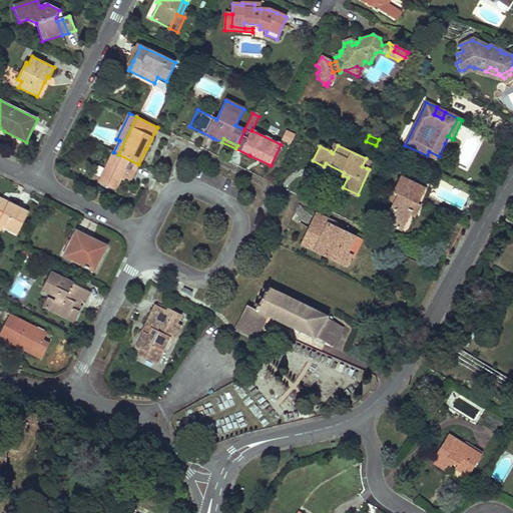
[(429,151),(427,155),(436,160),(439,156),(429,151)]
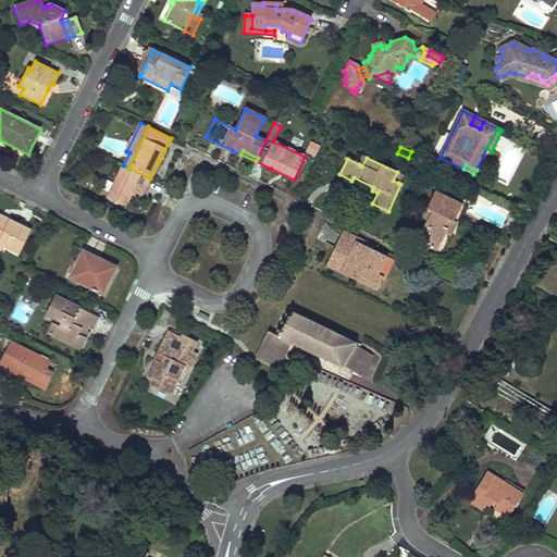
[(128,168),(123,165),(107,198),(124,207),(131,195),(134,196),(135,193),(141,196),(145,189),(150,178),(128,168)]
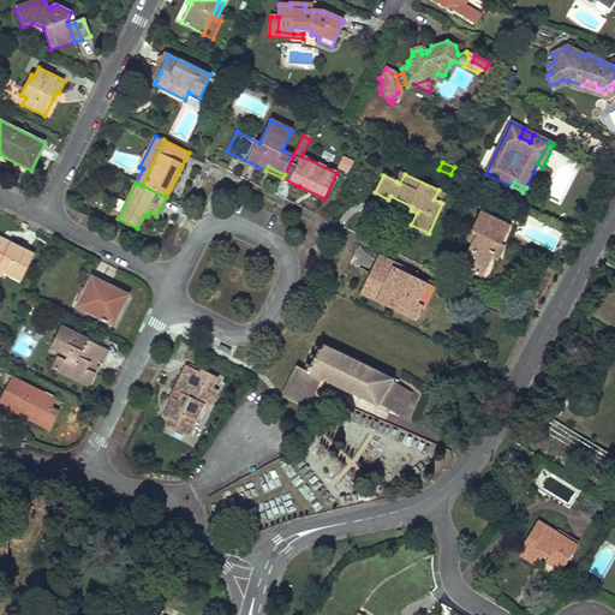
[(445,193),(439,190),(434,199),(440,202),(445,193)]
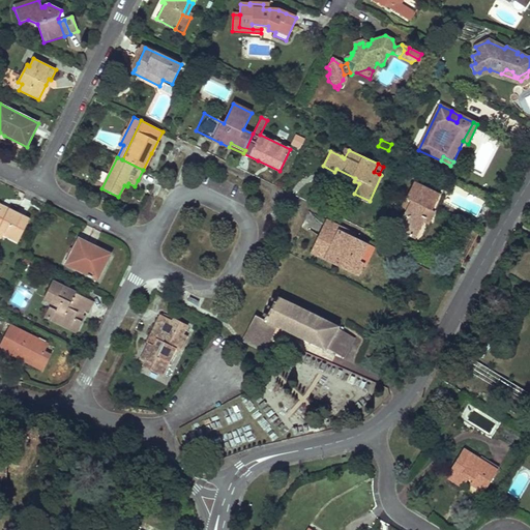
[(355,178),(336,169),(334,172),(354,181),(355,178)]
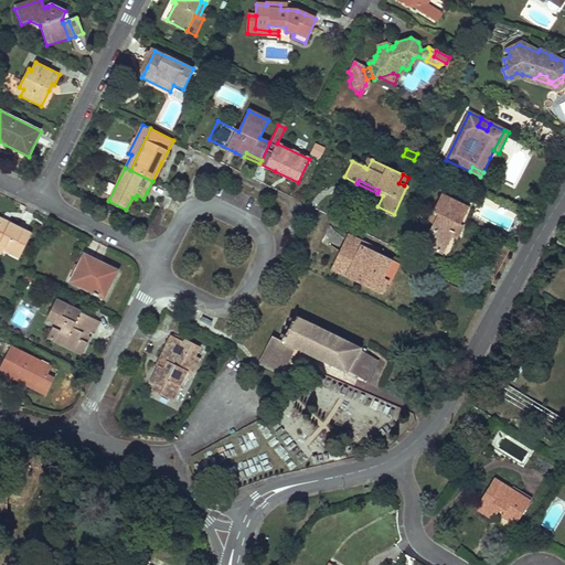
[(377,206),(383,195),(377,193),(372,206),(392,216),(394,214),(377,206)]
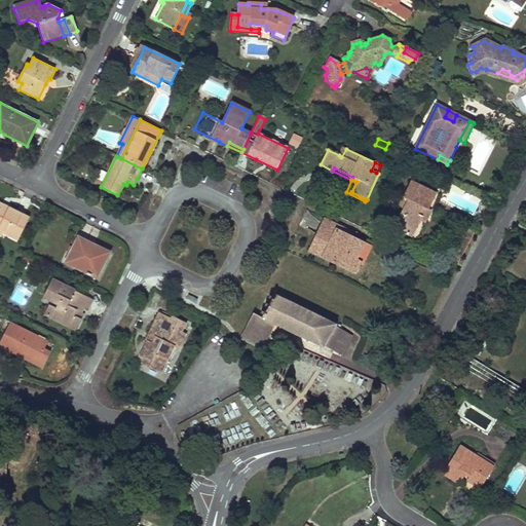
[(436,193),(411,181),(403,197),(408,199),(403,209),(396,223),(405,228),(403,232),(413,236),(421,221),(423,216),(418,214),(422,207),(428,210),(436,193)]
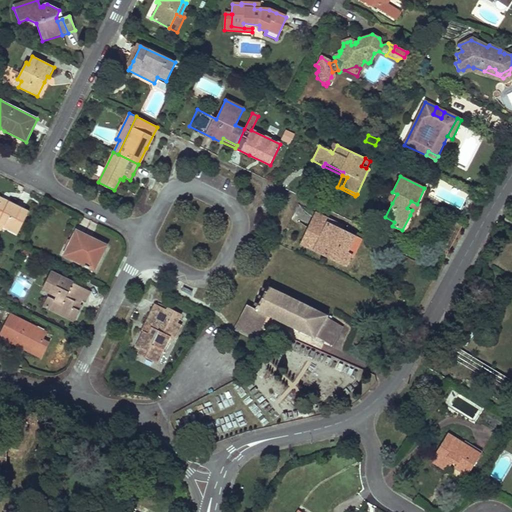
[(397,194),(392,192),(388,200),(392,203),(397,194)]
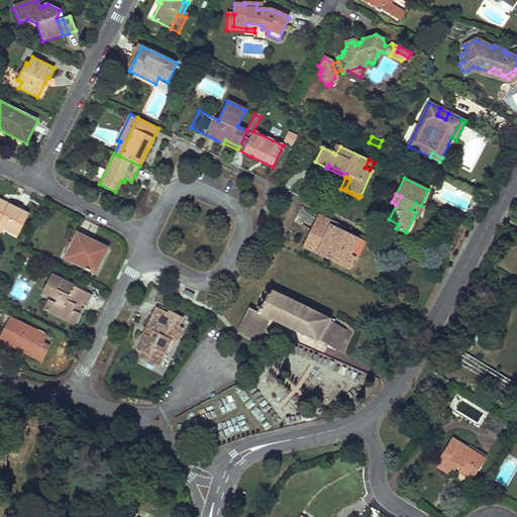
[(9,205),(0,200),(0,224),(3,226),(2,229),(17,237),(28,215),(13,207),(11,210),(7,208),(9,205)]
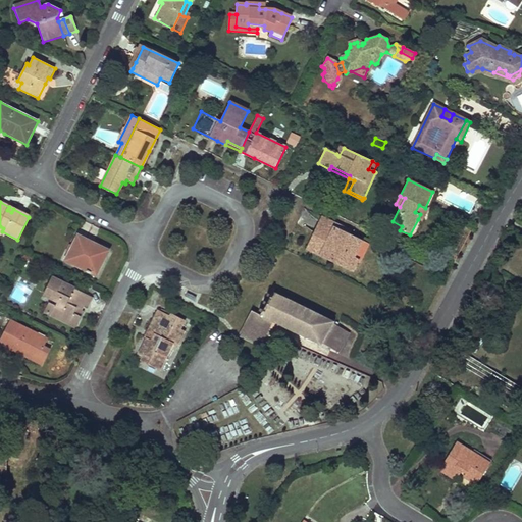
[(425,208),(419,205),(415,212),(420,214),(418,219),(423,221),(425,215),(428,210),(425,208)]
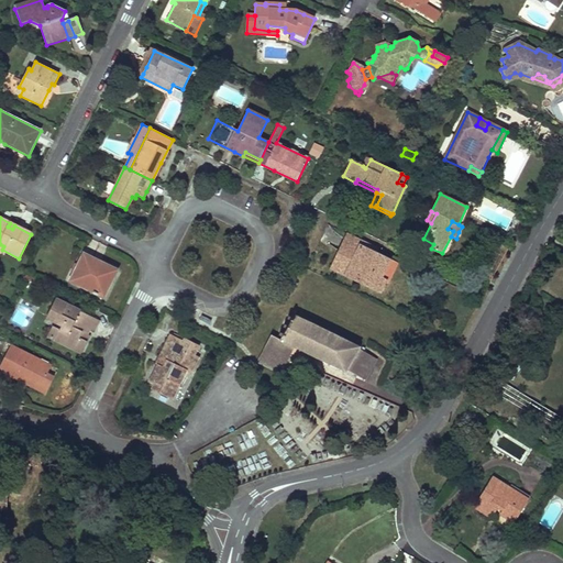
[(352,236),(348,234),(339,254),(331,268),(339,272),(348,254),(344,253),(350,240),(352,236)]
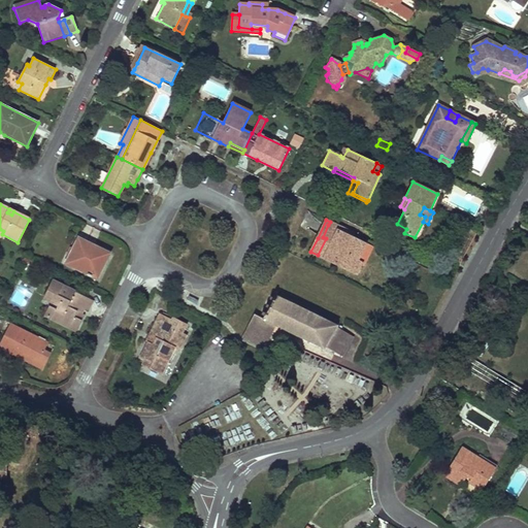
[(353,233),(330,222),(328,225),(351,236),(353,233)]
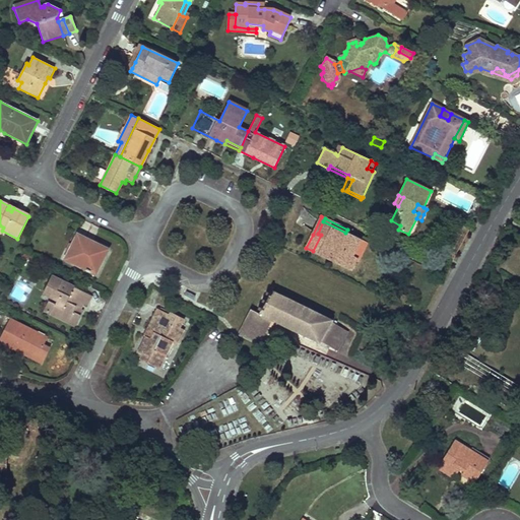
[(345,233),(323,221),(318,234),(321,235),(313,251),(350,269),(356,258),(353,256),(361,240),(345,233)]
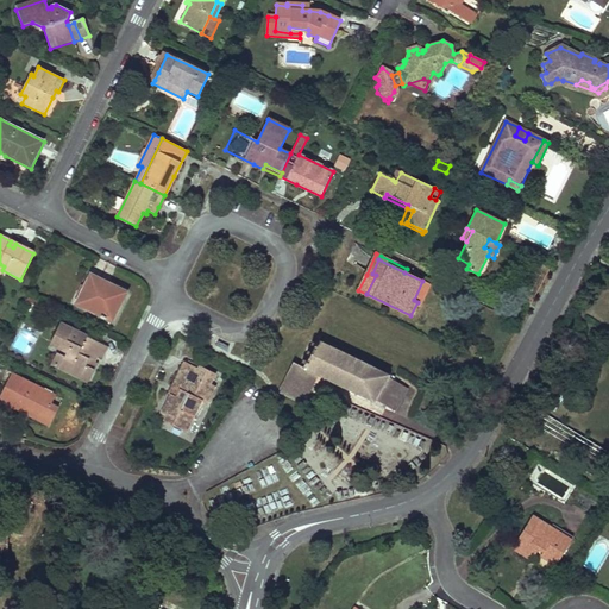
[(111,284),(90,274),(75,305),(112,324),(126,296),(108,288),(111,284)]
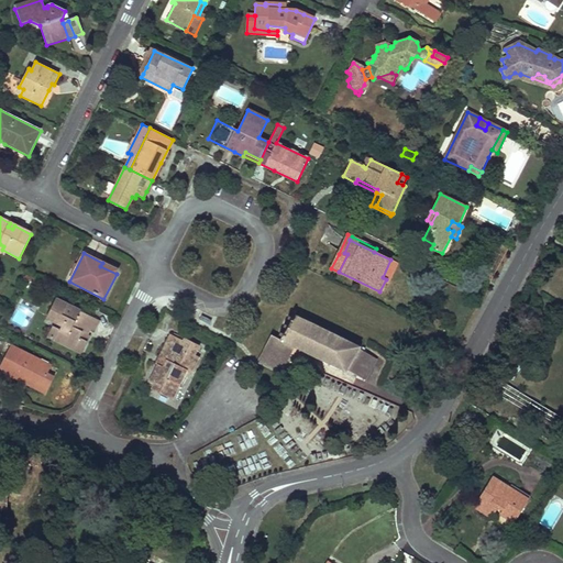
[(397,263),(390,260),(383,277),(386,279),(389,280),(397,263)]
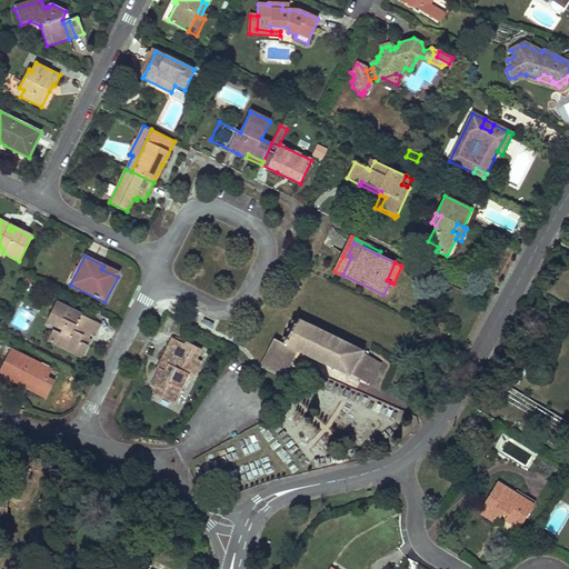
[(119,275),(103,266),(101,269),(118,277),(119,275)]
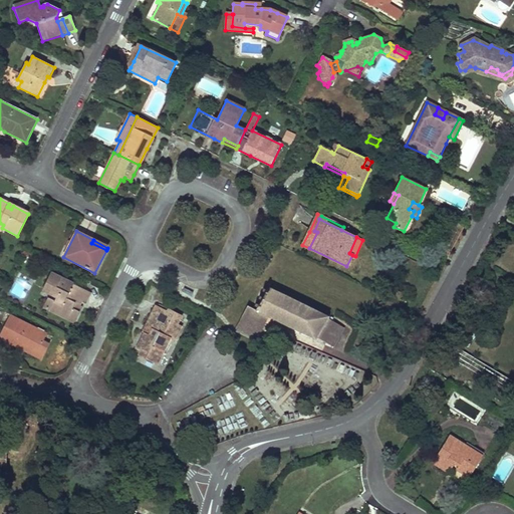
[(91,293),(51,273),(42,291),(56,298),(54,301),(50,311),(74,323),(82,307),(80,306),(75,303),(78,299),(82,301),(85,303),(91,293)]
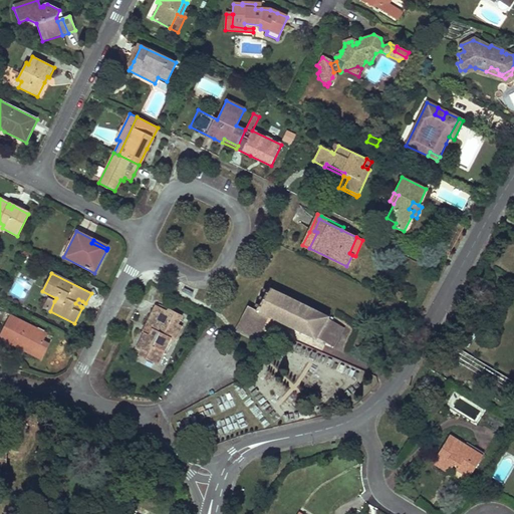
[(328,319),(329,317),(269,287),(257,311),(261,313),(269,317),(316,340),(317,338),(326,343),(337,323),(328,319)]
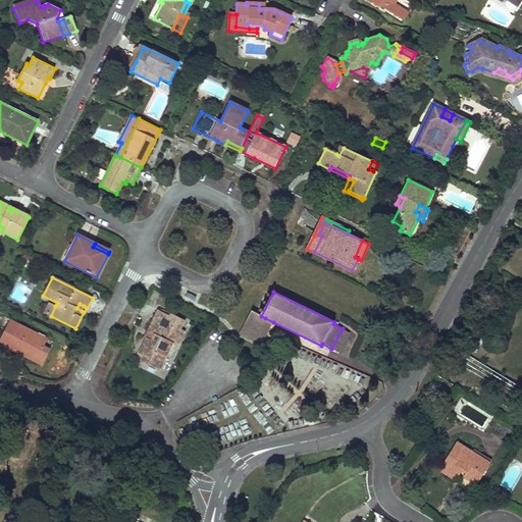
[(55,306),(49,303),(44,312),(51,316),(55,306)]
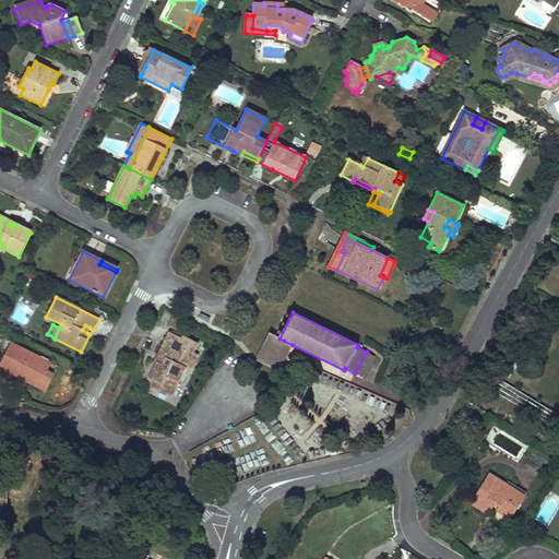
[(180,339),(168,332),(157,355),(165,358),(162,366),(156,364),(149,379),(153,382),(151,387),(170,397),(178,382),(180,384),(188,369),(191,370),(199,355),(193,353),(199,343),(182,335),(180,339)]
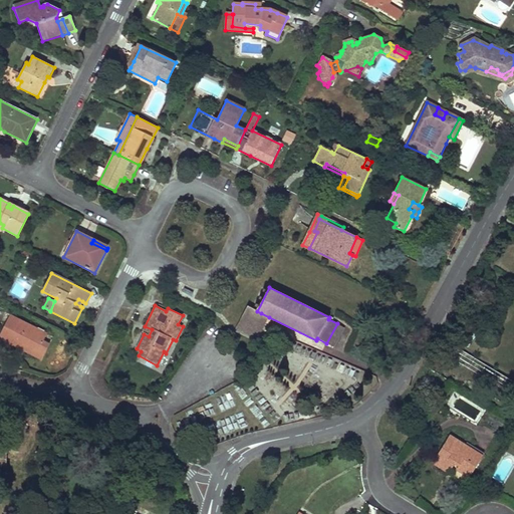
[(257,311),(248,306),(236,328),(257,339),(265,325),(258,321),(261,313),(257,311)]
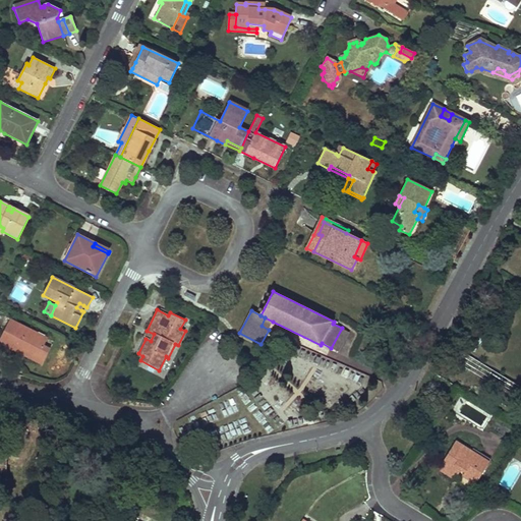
[(273,322),(265,317),(262,326),(269,330),(273,322)]
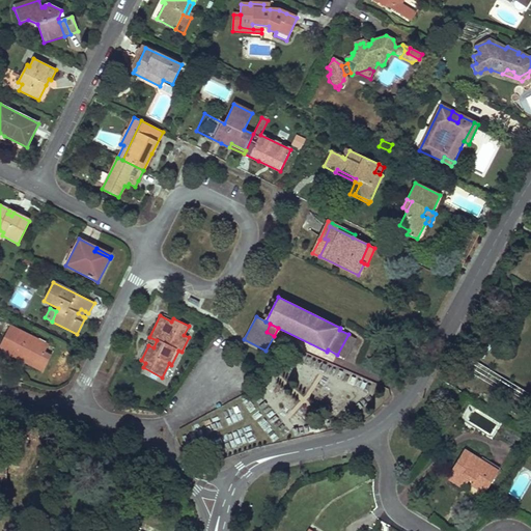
[(38,341),(9,327),(0,345),(0,350),(21,361),(23,358),(28,359),(27,361),(37,366),(46,352),(35,347),(38,341)]
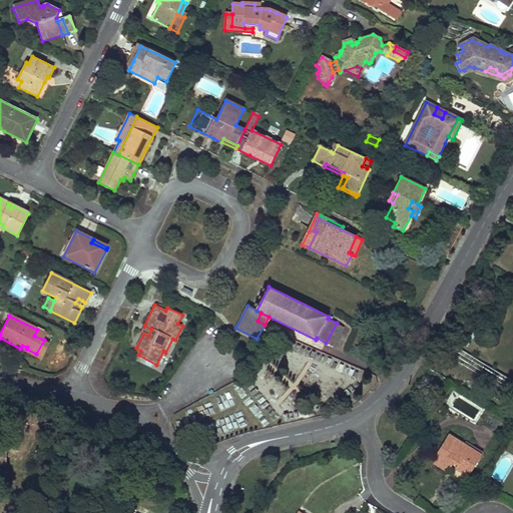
[(151,329),(144,326),(141,332),(143,334),(148,336),(151,329)]
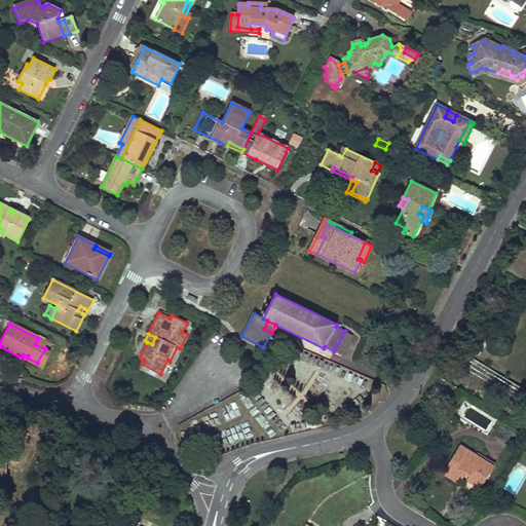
[(48,342),(38,338),(35,344),(45,348),(48,342)]
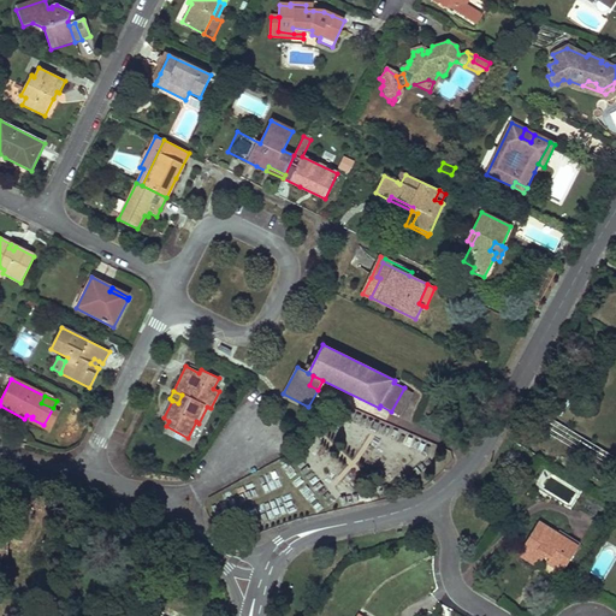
[(33,416),(27,415),(24,419),(42,428),(43,425),(31,419),(33,416)]
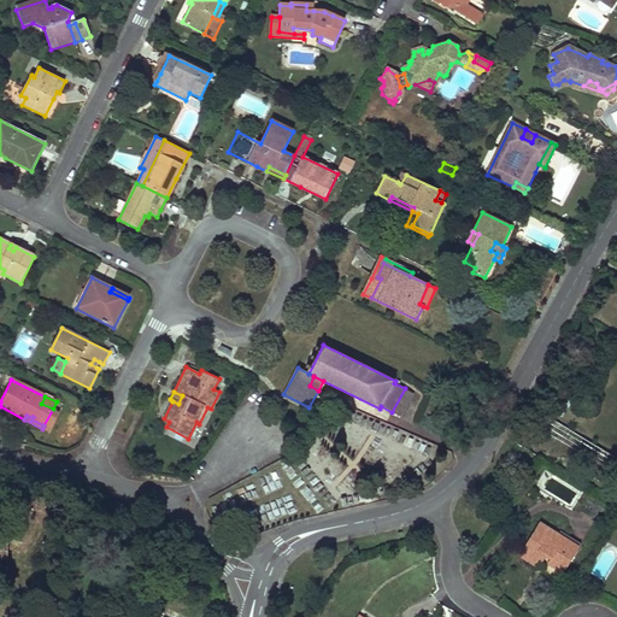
[(558,535),(540,524),(522,552),(541,564),(545,557),(550,559),(548,563),(564,573),(581,544),(560,532),(558,535)]
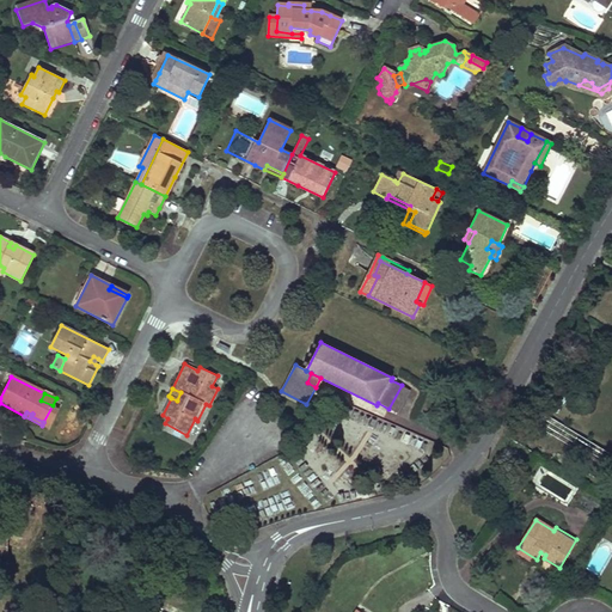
[(13,536),(0,534),(0,555),(7,556),(8,545),(13,545),(13,536)]
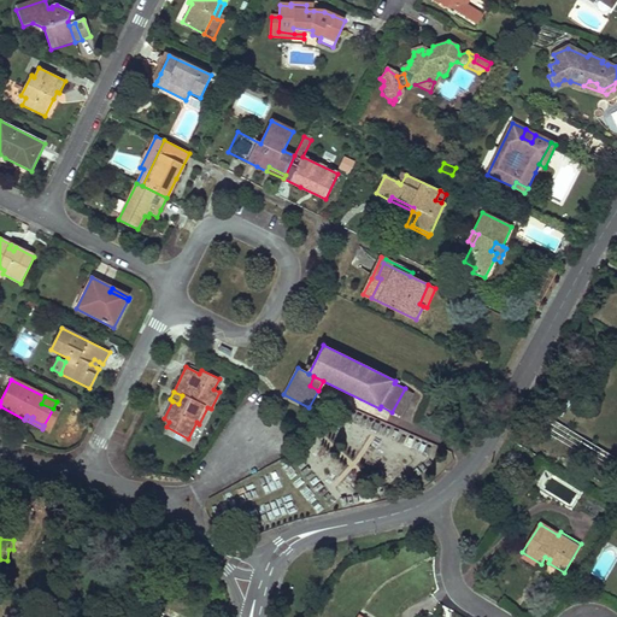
[(541,564),(522,552),(519,556),(539,568),(541,564)]
